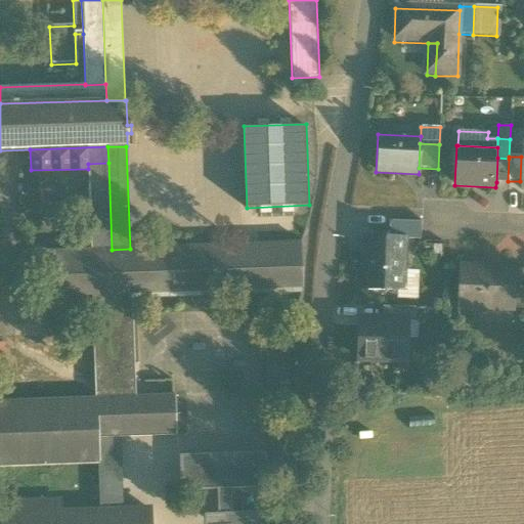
[(496,182),(508,183),(508,181),(509,159),(497,158),(496,182)]
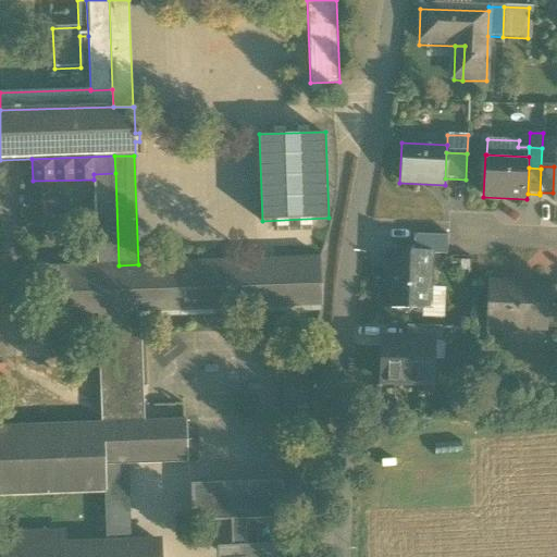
[(94,180),(96,265),(119,265),(115,173),(94,174),(94,180)]
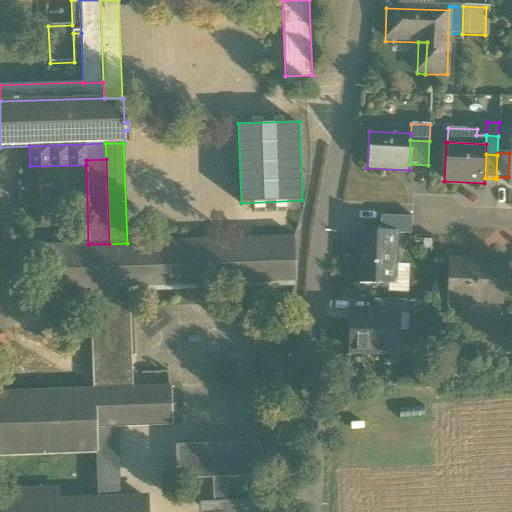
[(393,234),(408,235),(409,218),(383,217),(382,232),(393,233),(393,234)]
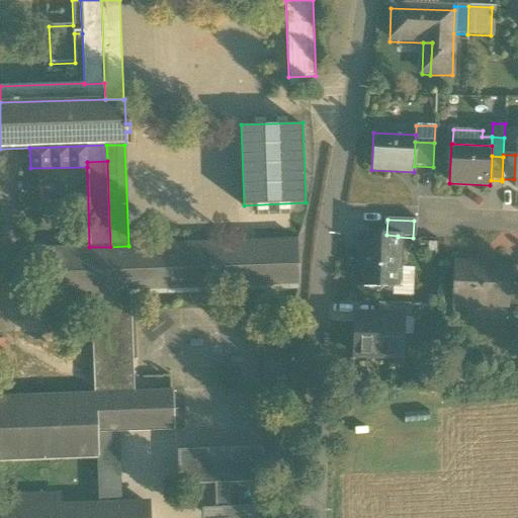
[(357,288),(391,289),(392,270),(396,271),(396,268),(398,237),(398,236),(386,235),(360,234),(357,288)]
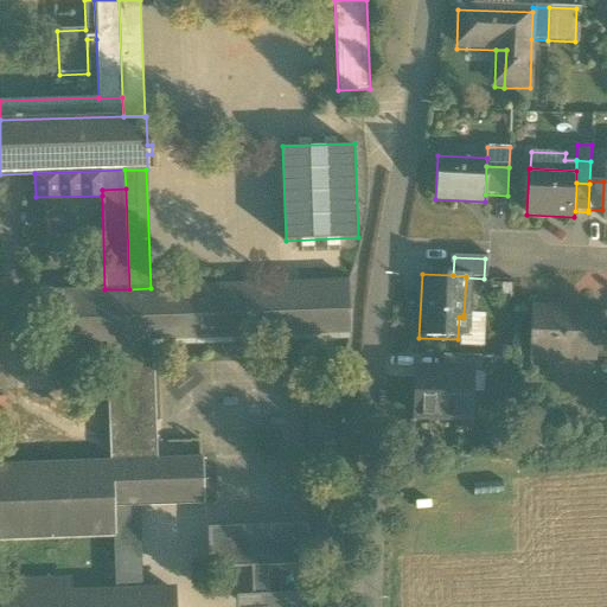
[(106,337),(106,343),(131,343),(152,342),(350,334),(349,281),(276,283),(151,288),(129,289),(104,289),(103,289),(106,337)]
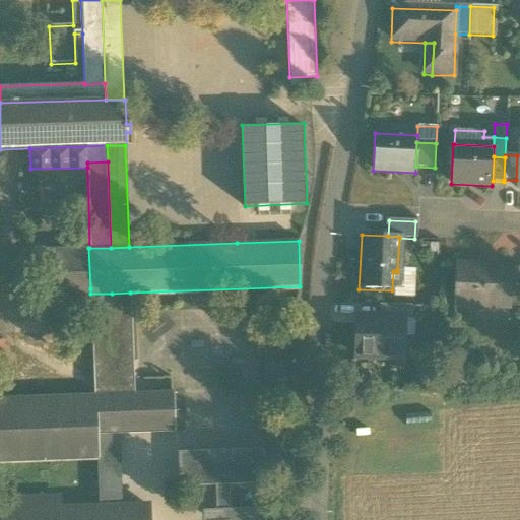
[(508,311),(510,311),(510,307),(511,268),(511,264),(510,264),(510,266),(457,264),(457,262),(455,262),(453,309),(455,309),(455,305),(508,307),(508,311)]
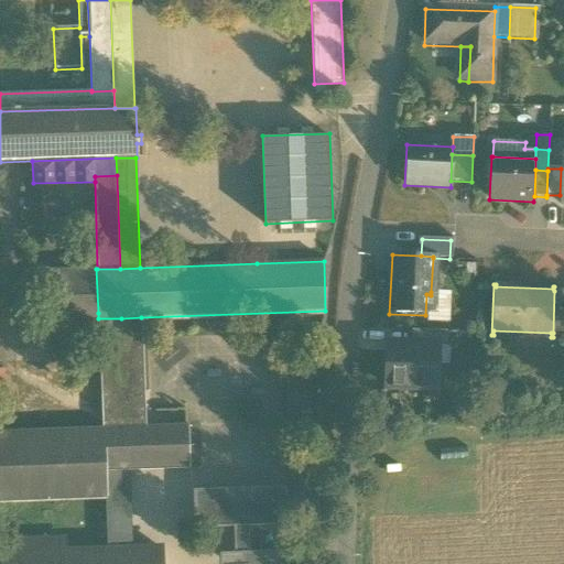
[(553,333),(563,333),(563,291),(554,291),(553,333)]
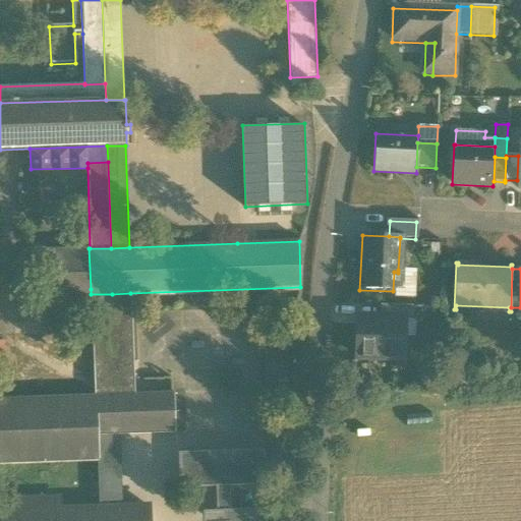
[(394,272),(393,291),(393,298),(415,298),(415,270),(398,270),(398,273),(394,272)]
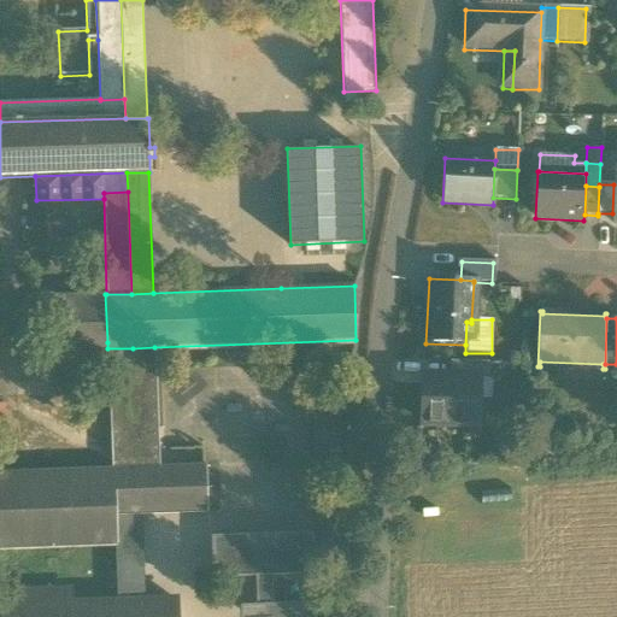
[(133,348),(137,468),(159,466),(154,347),(133,348)]
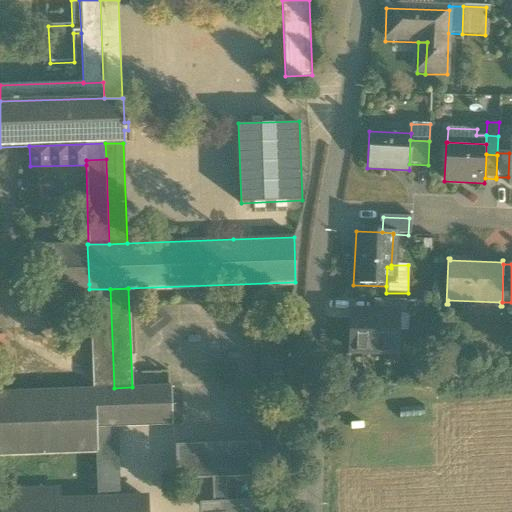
[(89,289),(92,389),(114,388),(110,289),(89,289)]
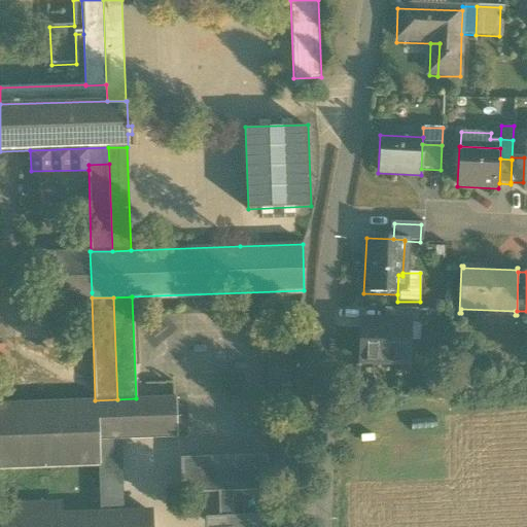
[(409,324),(417,324),(417,310),(384,309),(384,322),(409,323),(409,324)]
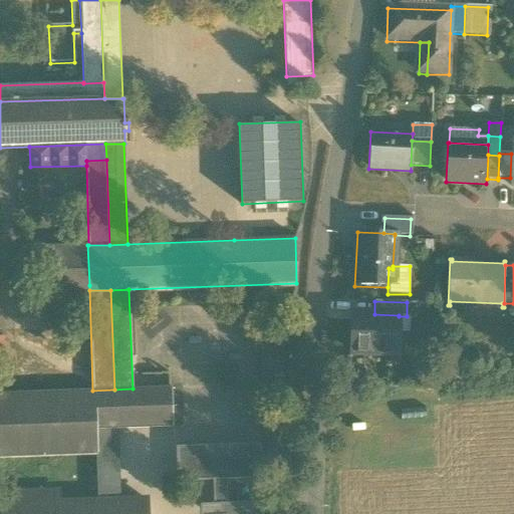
[(351,353),(398,354),(399,332),(394,332),(394,316),(399,316),(399,315),(374,314),(352,314),(351,353)]
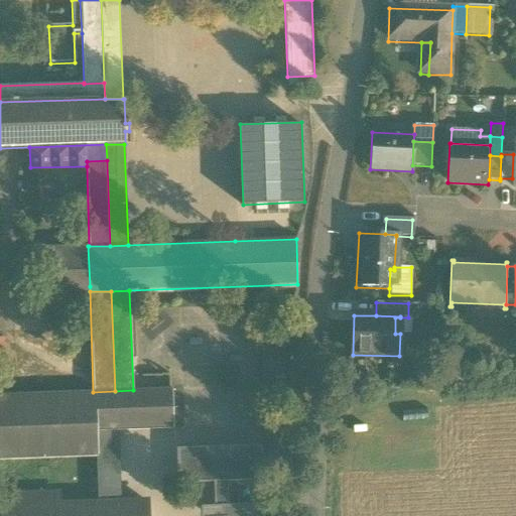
[(400,317),(400,334),(410,334),(410,317),(408,317),(400,317)]
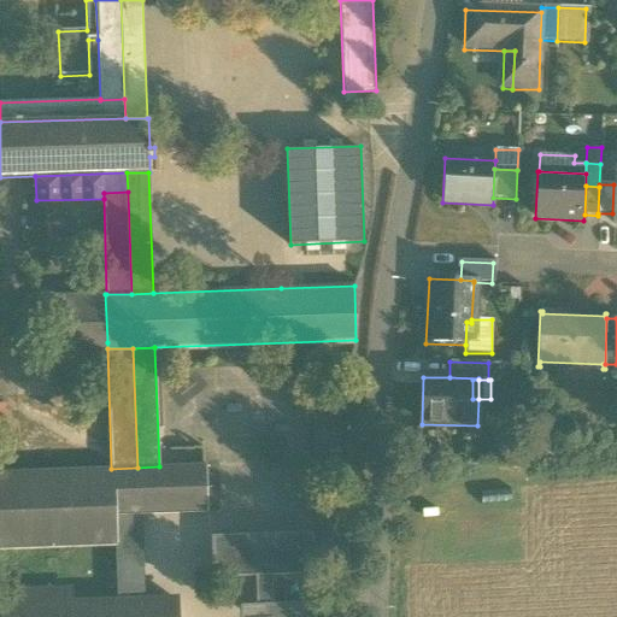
[(159,466),(137,468),(111,469),(0,472),(0,551),(115,547),(117,547),(116,510),(207,506),(206,465),(159,466)]
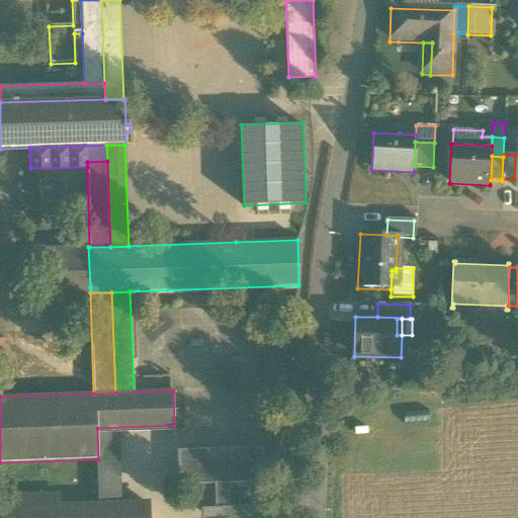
[(98,459),(96,459),(98,506),(122,506),(120,433),(174,430),(174,425),(97,428),(98,459)]
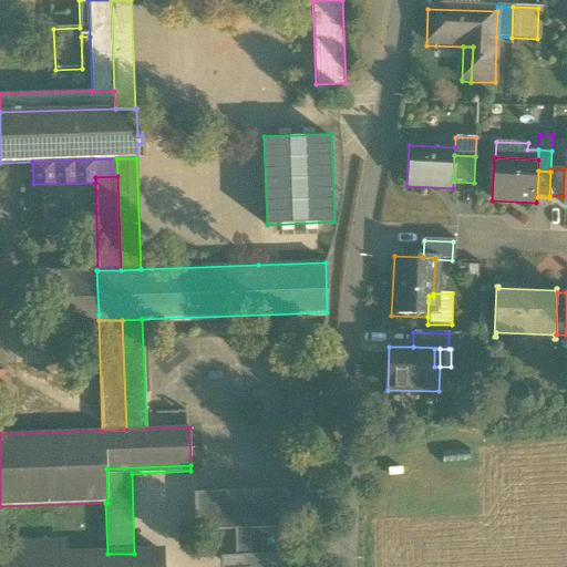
[(195,532),(235,531),(249,531),(289,528),(288,491),(194,494),(195,532)]
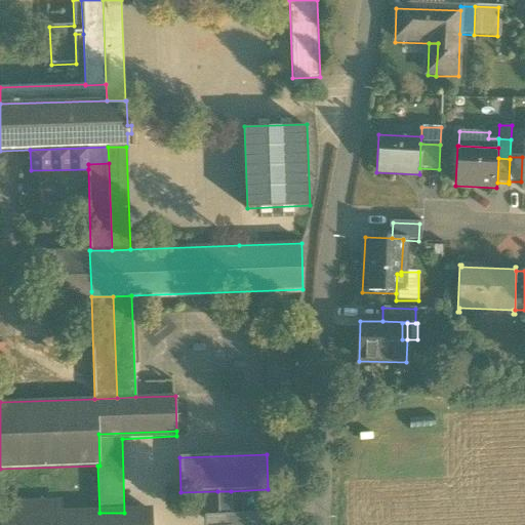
[(232,516),(231,491),(217,491),(218,516),(216,516),(216,524),(265,524),(265,514),(232,516)]
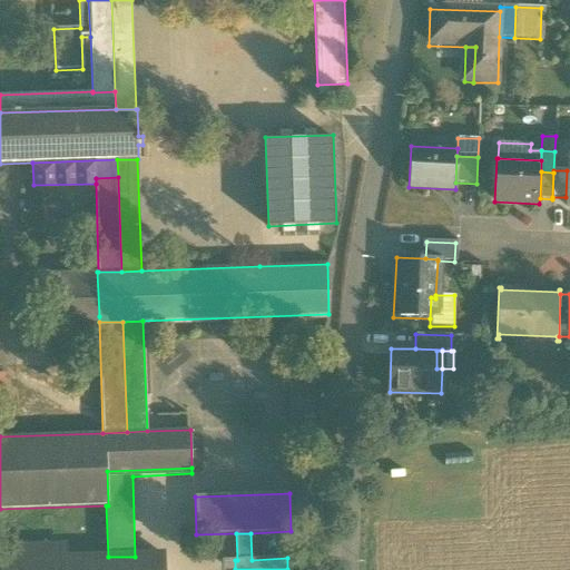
[(16,547),(17,559),(16,569),(163,569),(163,556),(135,557),(108,557),(65,559),(65,546),(16,547)]
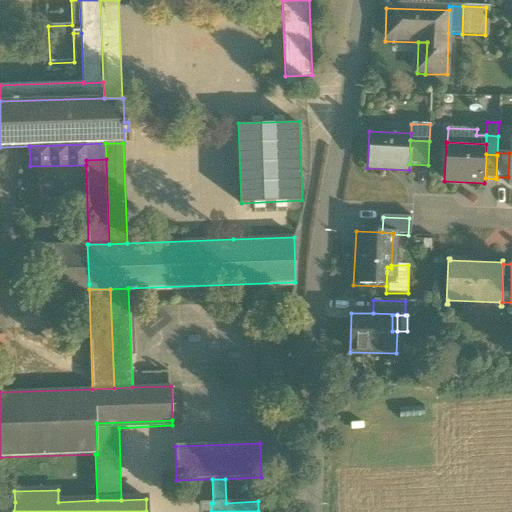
[(14,511),(15,502),(1,503),(1,511),(14,511)]
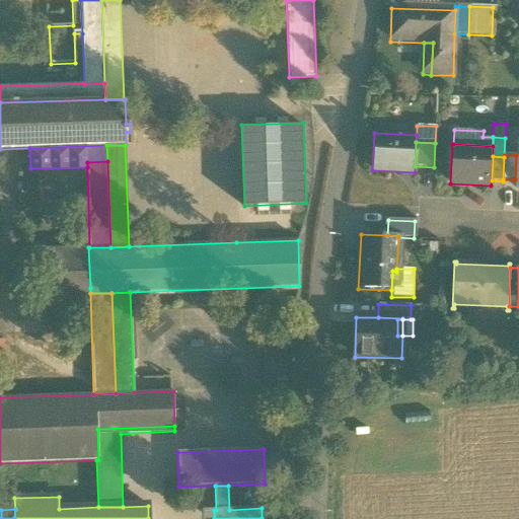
[(201,518),(214,518),(214,510),(202,510),(201,518)]
